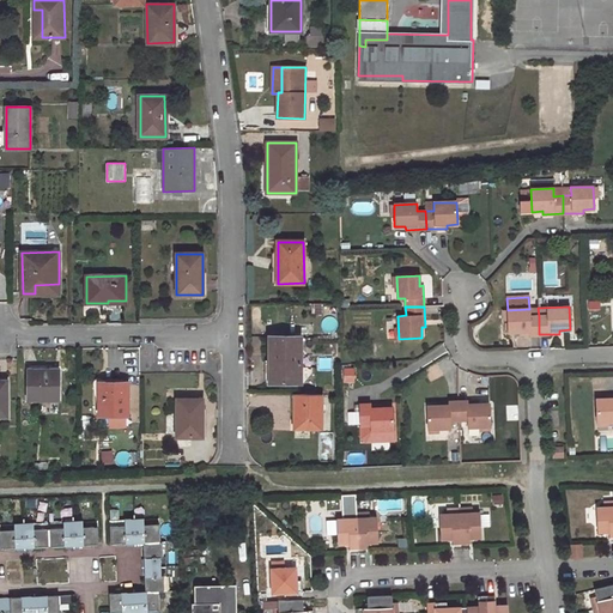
[(529,309),(508,310),(508,332),(520,332),(520,335),(539,334),(539,316),(538,308),(529,309)]
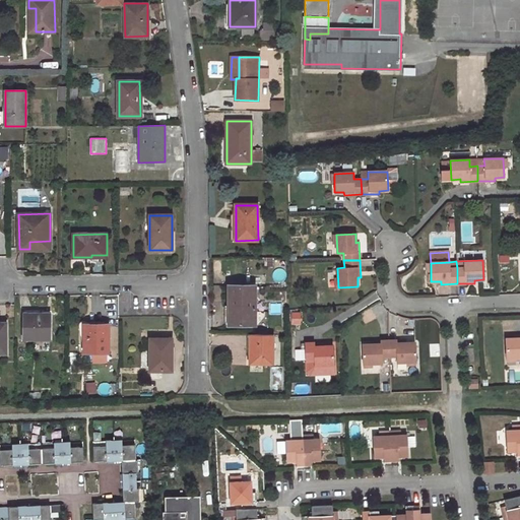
[(255,325),(255,286),(229,285),(229,305),(229,325),(255,325)]
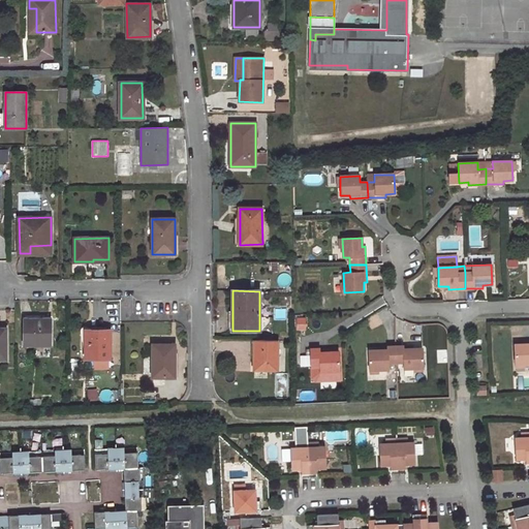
[(51,345),(51,319),(24,319),(24,345),(51,345)]
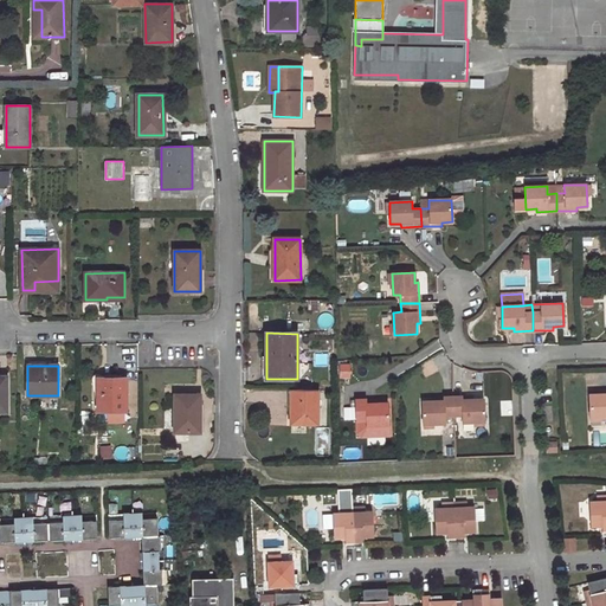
[(127,411),(127,380),(97,380),(97,411),(127,411)]
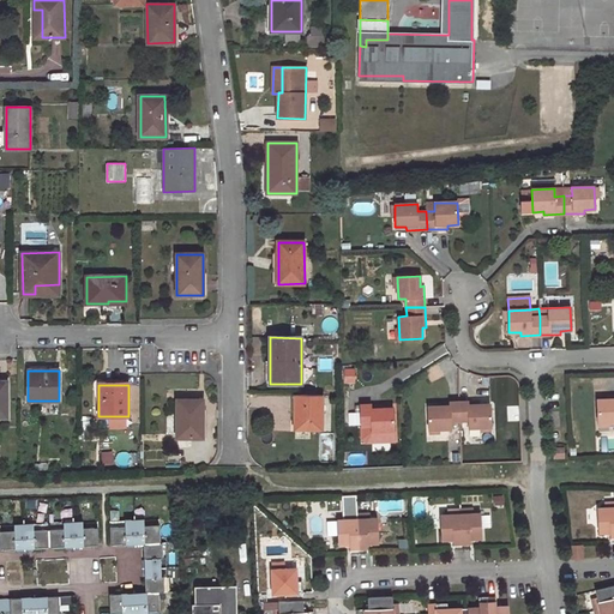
[(295,428),(321,429),(323,395),(295,395),(295,428)]
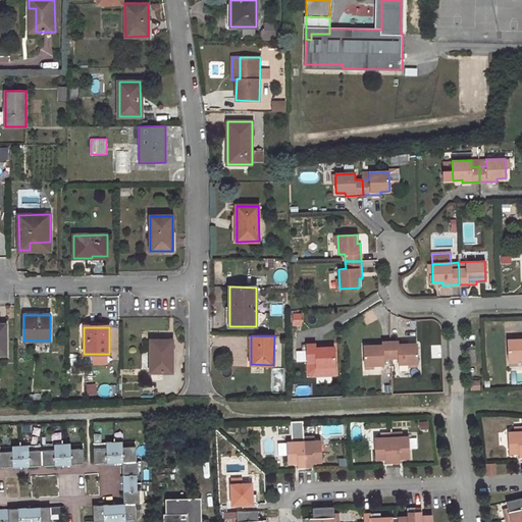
[(517,340),(507,341),(508,360),(521,358),(521,335),(517,336),(517,340)]
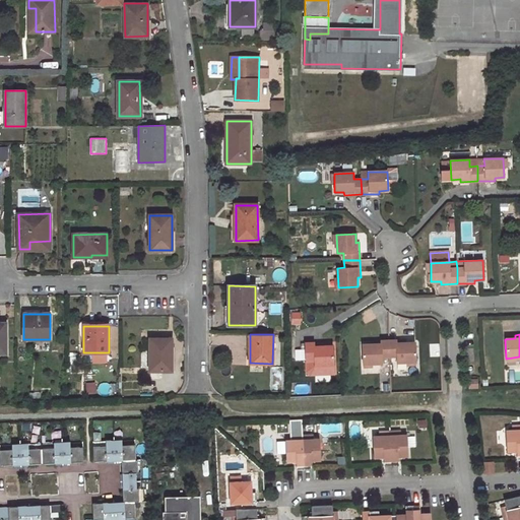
[(169,338),(150,339),(150,371),(172,371),(172,351),(169,351),(169,338)]
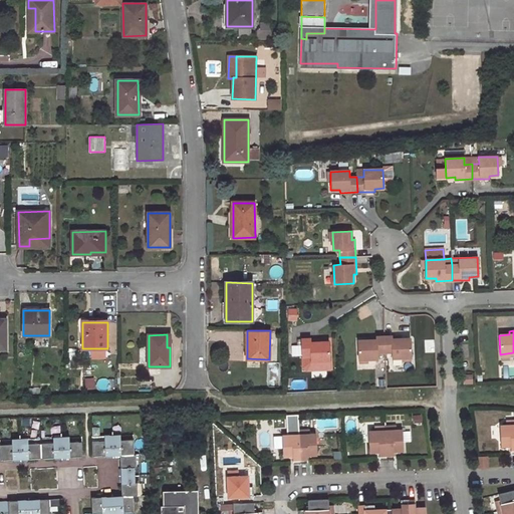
[(384,351),(383,335),(366,336),(366,339),(357,340),(358,359),(377,358),(377,351),(384,351)]
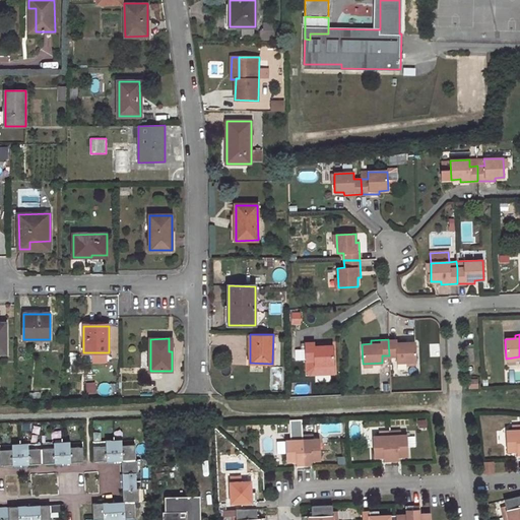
[(406,339),(388,339),(389,355),(396,355),(397,362),(415,361),(415,342),(406,342),(406,339)]
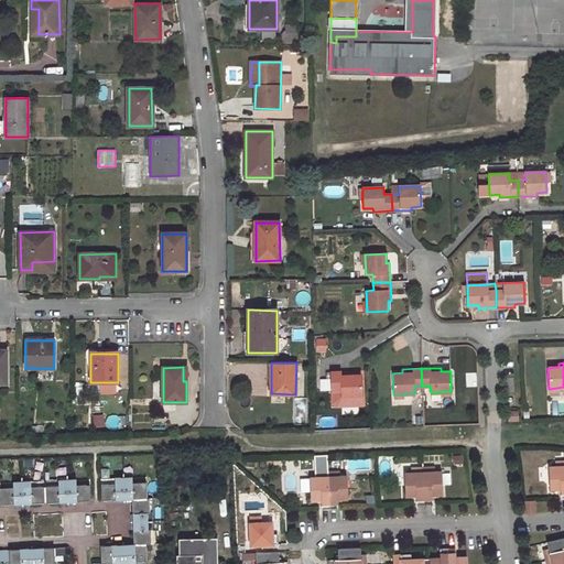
[(349,371),(331,371),(332,391),(332,402),(336,405),(362,405),(361,375),(349,376),(349,371)]
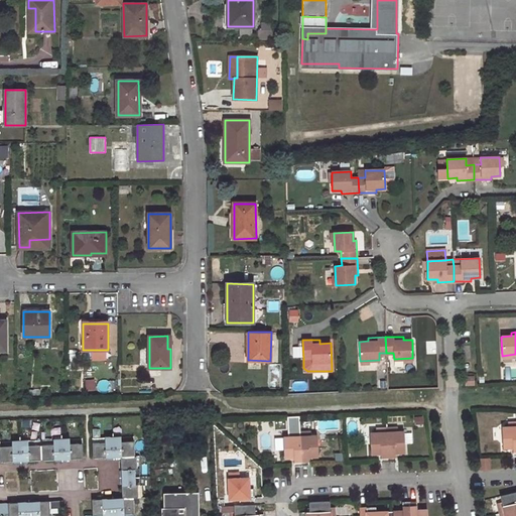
[(292,357),(300,357),(300,348),(292,348),(292,357)]
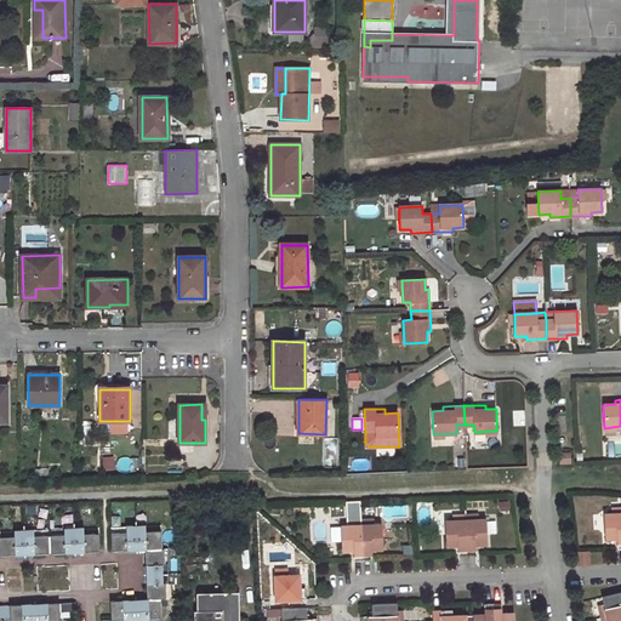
[(570,453),(560,454),(560,463),(570,463),(570,453)]
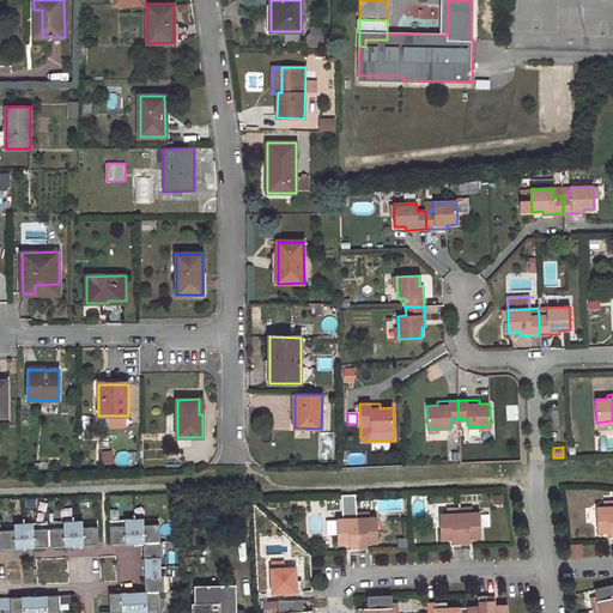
[(113,462),(111,451),(102,453),(103,462),(113,462)]
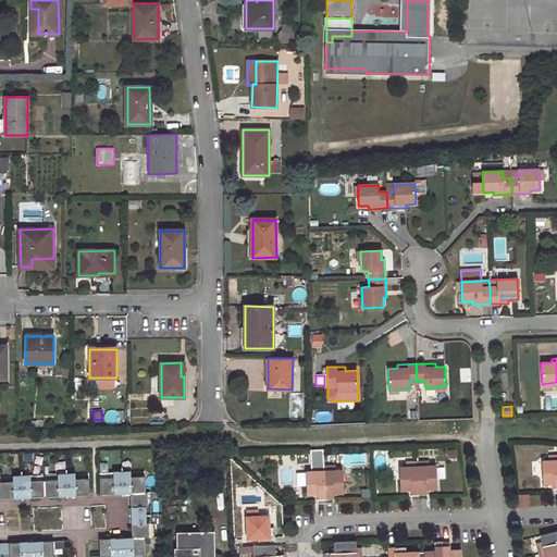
[(310,450),(310,472),(312,472),(312,467),(323,467),(323,449),(310,450)]
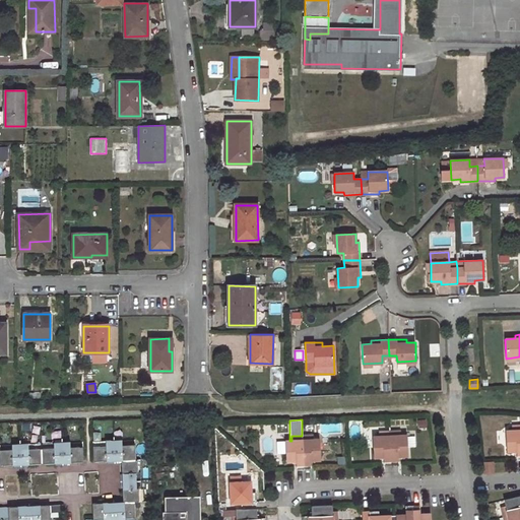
[(517,459),(519,459),(519,426),(512,427),(512,431),(506,431),(507,451),(516,451),(517,459)]
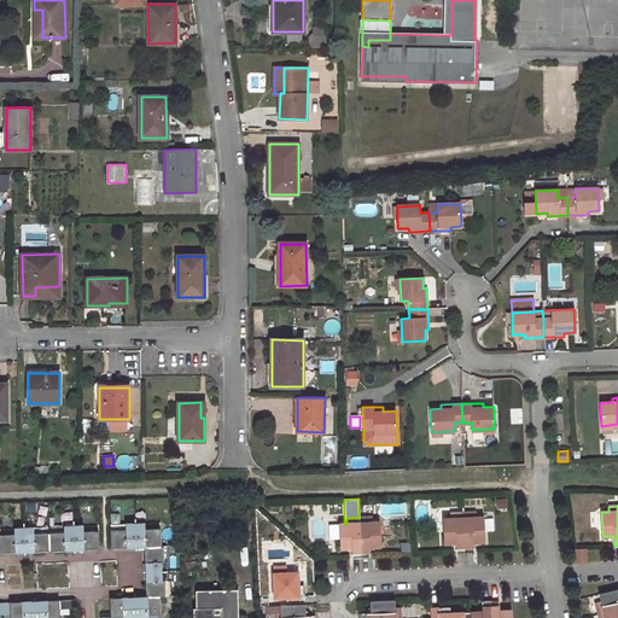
[(485,541),(484,517),(476,517),(476,512),(462,513),(465,553),(473,552),(473,542),(485,541)]
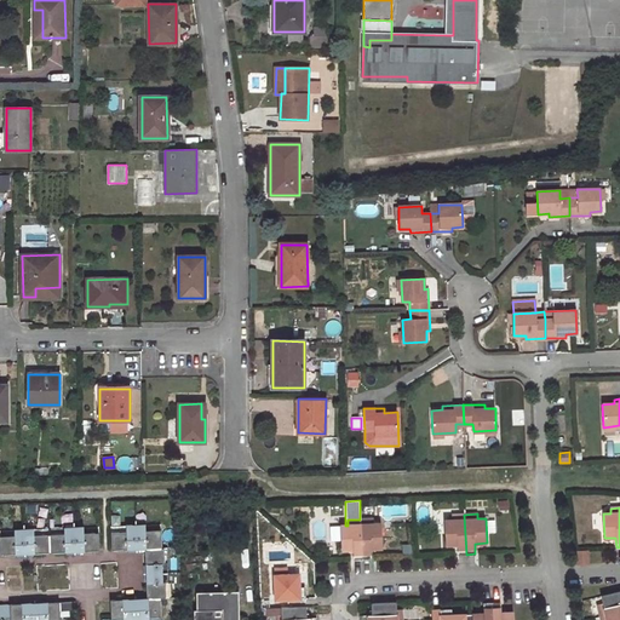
[(466,555),(464,515),(452,515),(452,520),(445,521),(446,545),(457,545),(458,555),(466,555)]
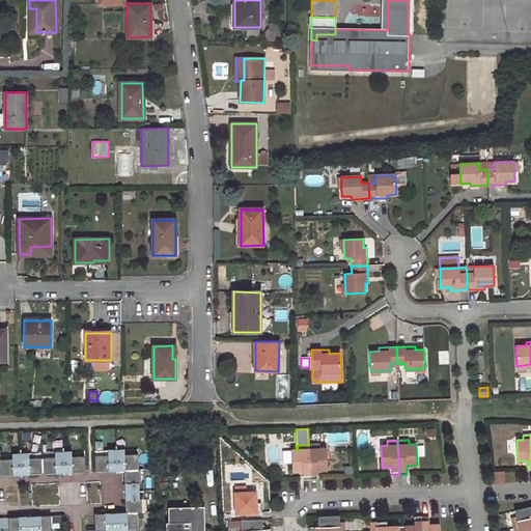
[(308,445),(310,479),(317,478),(317,470),(328,469),(327,448),(319,448),(319,444),(308,445)]
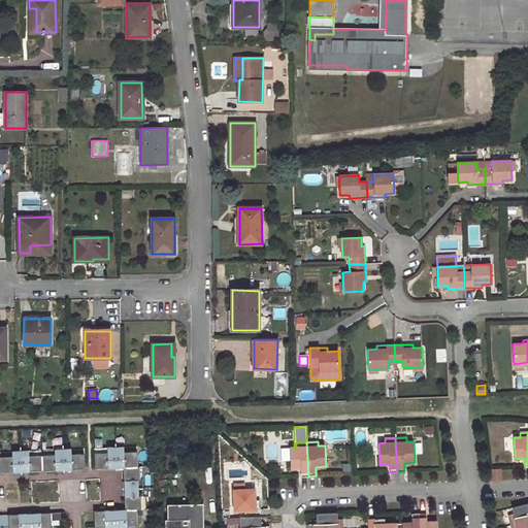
[(308,476),(306,442),(296,442),(296,448),(294,448),(290,448),(291,468),(300,468),(301,476),(308,476)]
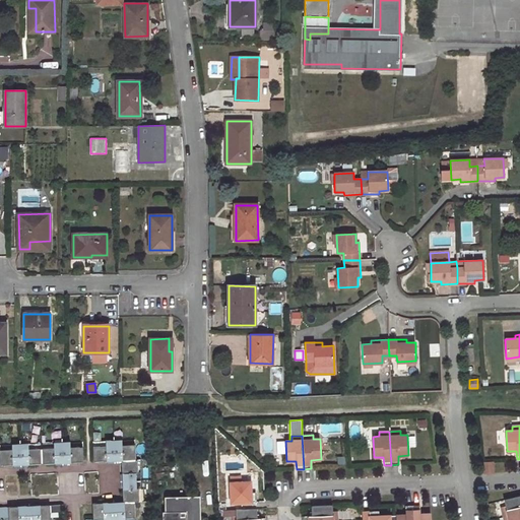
[(93,447),(94,462),(123,461),(124,503),(135,503),(139,503),(139,490),(136,490),(136,482),(136,475),(138,475),(138,462),(136,462),(135,445),(122,446),(122,448),(114,448),(107,448),(107,446),(93,447)]
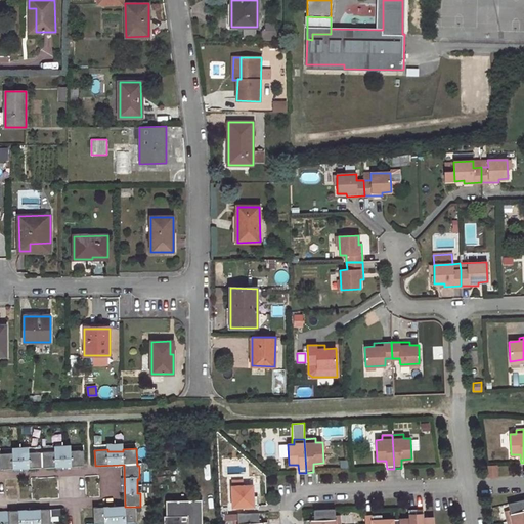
[(0,452),(1,469),(85,466),(84,450),(72,450),(72,452),(63,453),(56,453),(56,451),(31,451),(31,454),(23,454),(15,454),(15,452),(0,452)]
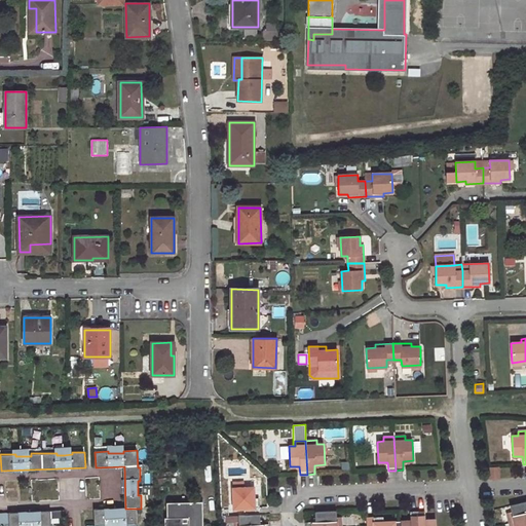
[(497,465),(488,466),(489,478),(498,478),(497,465)]
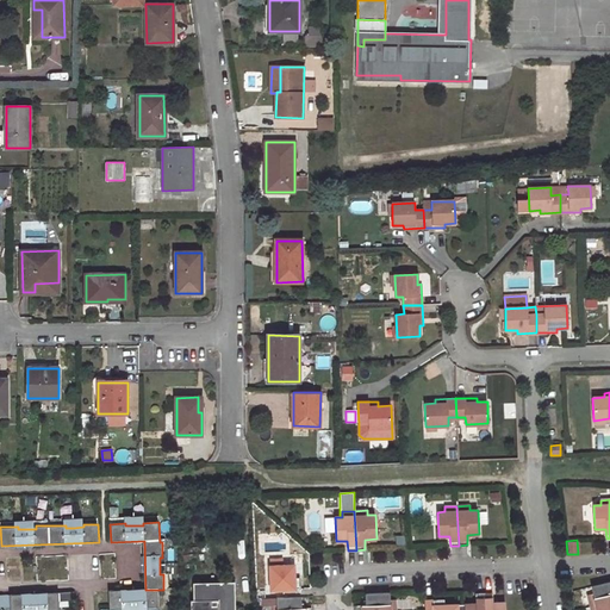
[(300,589),(294,589),(294,579),(294,566),(271,566),(271,590),(282,590),(284,597),(300,597),(300,589)]
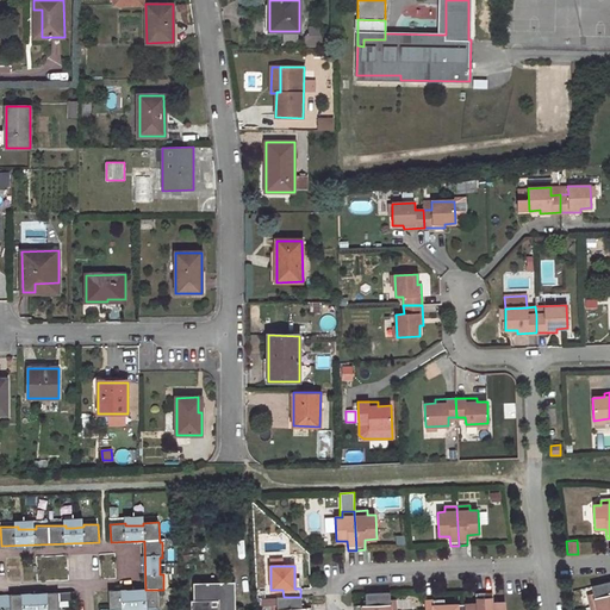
[(591,607),(609,602),(609,582),(591,586),(593,593),(589,595),(591,607)]
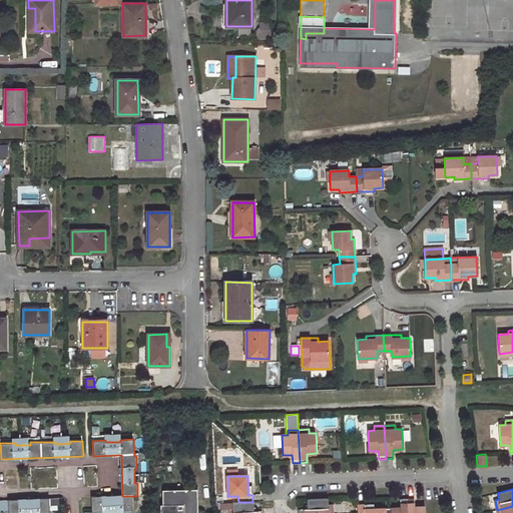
[(198,511),(197,492),(164,493),(164,512),(201,512),(201,510),(198,511)]
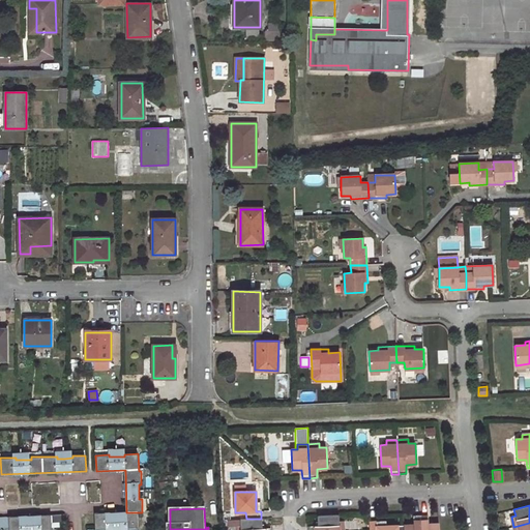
[(126,512),(116,513),(116,529),(127,529),(128,529),(138,528),(138,512),(126,512)]
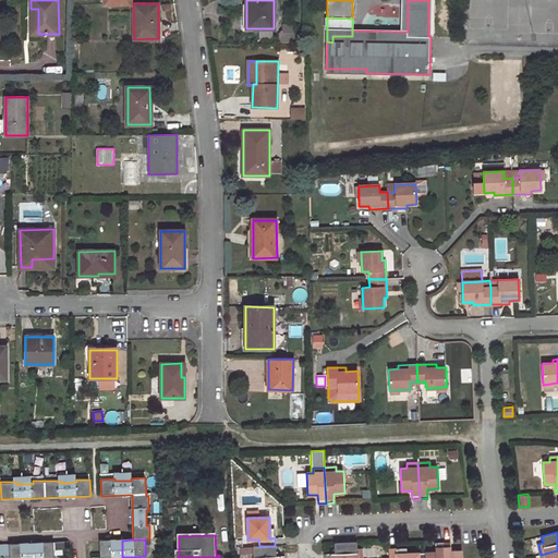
[(122,557),(122,541),(99,541),(100,557),(111,557),(122,557)]
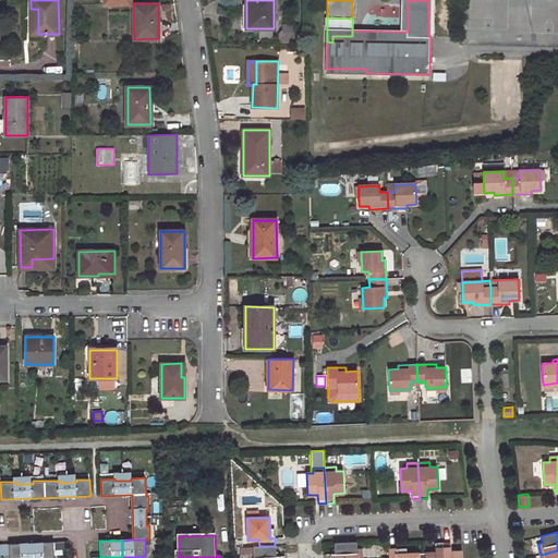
[(68,542),(9,544),(9,557),(55,557),(55,550),(68,550),(68,542)]
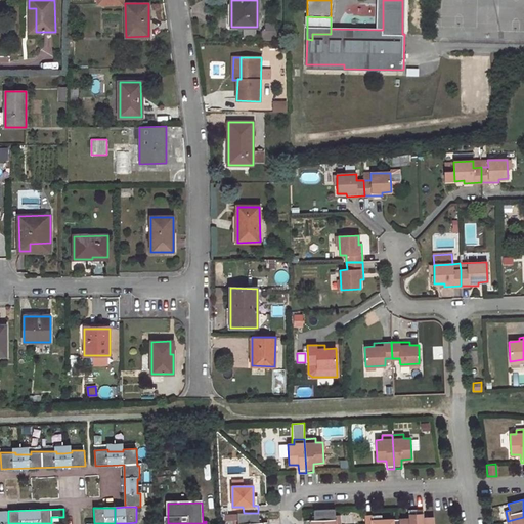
[(306,520),(305,523),(339,523),(339,515),(335,515),(335,509),(314,510),(314,520),(306,520)]
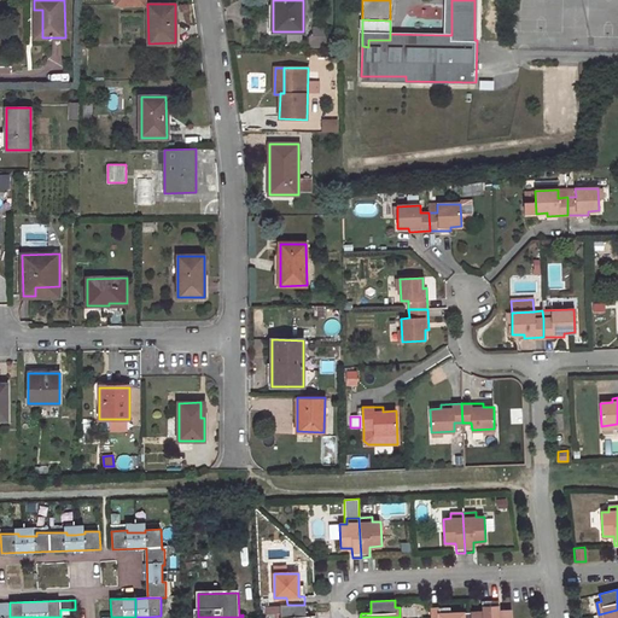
[(482,612),(471,612),(470,617),(490,617),(490,601),(482,601),(482,612)]
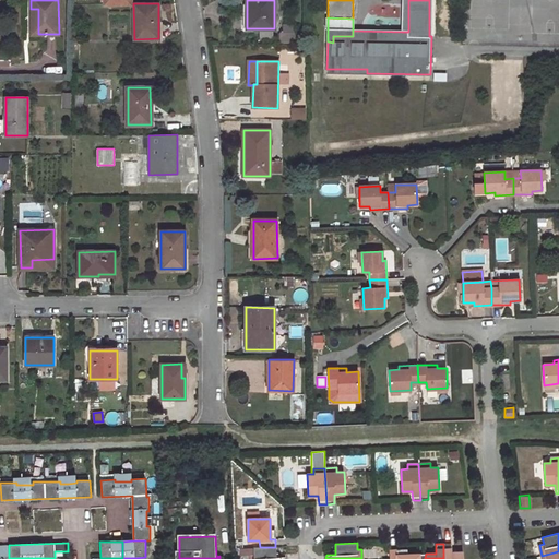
[(443,544),(443,558),(462,558),(462,552),(452,552),(451,544),(443,544)]
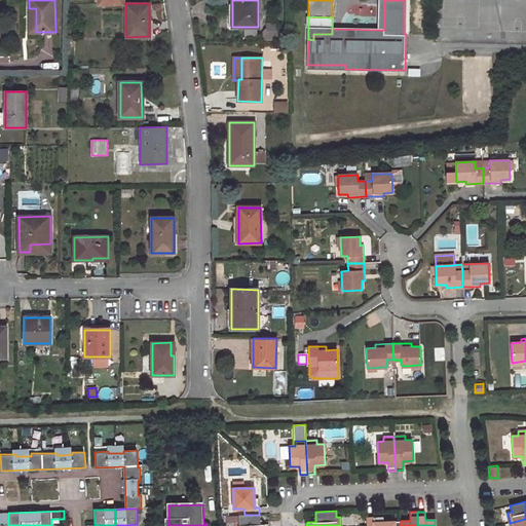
[(234,525),(268,525),(268,524),(260,524),(259,515),(245,515),(238,516),(238,522),(234,522),(234,525)]
